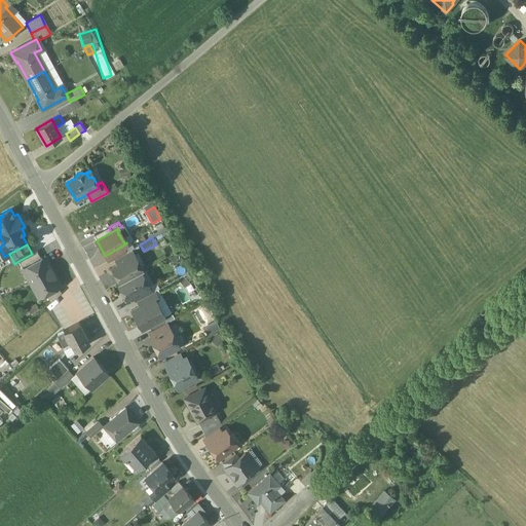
[(121,247),(106,256),(109,262),(115,259),(125,253),(121,247)]
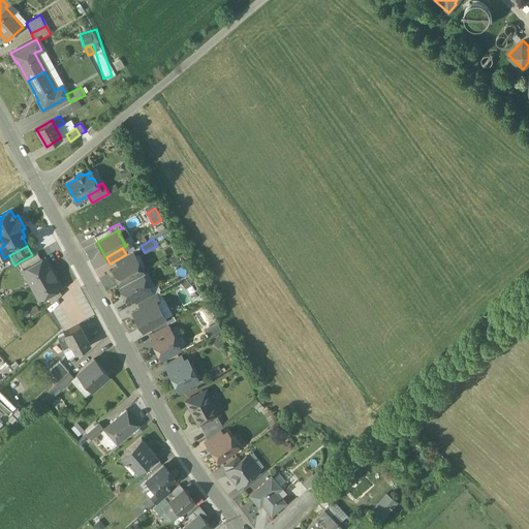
[(126,254),(116,260),(118,266),(130,258),(131,259),(135,257),(132,251),(126,254)]
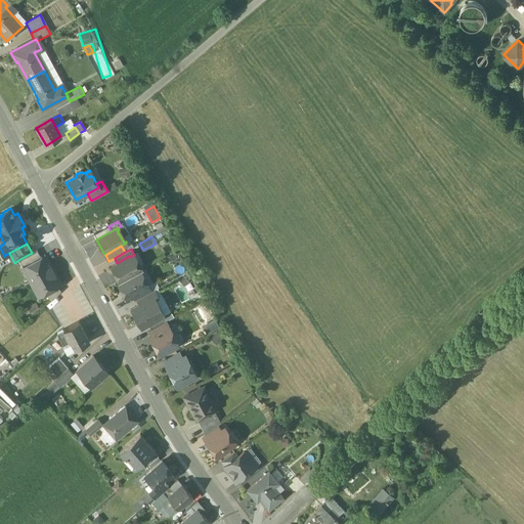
[(32,253),(18,260),(22,267),(40,257),(37,251),(32,253)]
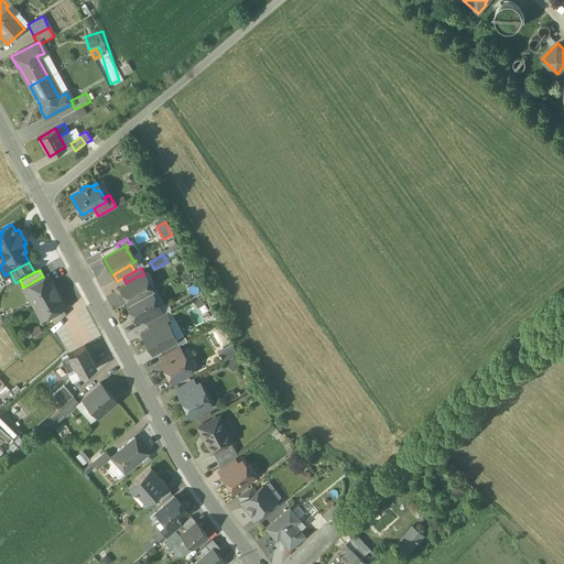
[(43,277),(23,288),(38,314),(45,310),(47,314),(62,307),(63,306),(55,291),(56,291),(47,274),(43,277)]
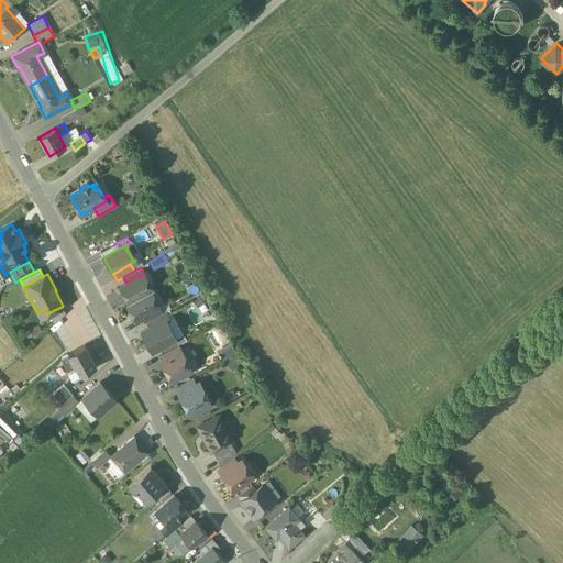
[(144,274),(140,276),(139,275),(125,283),(119,286),(128,304),(151,290),(153,289),(144,274)]
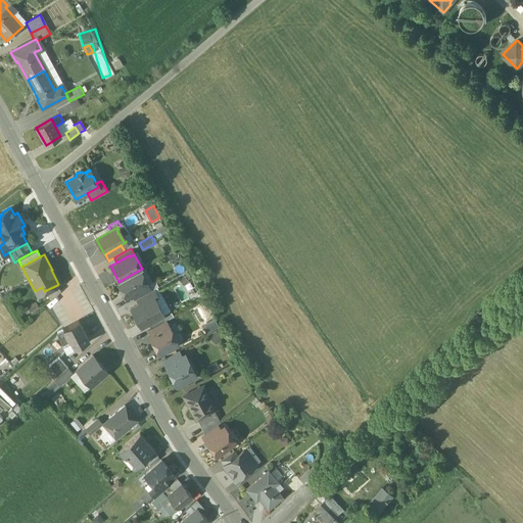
[(119,282),(117,282),(126,297),(132,293),(144,286),(147,284),(140,270),(119,282)]
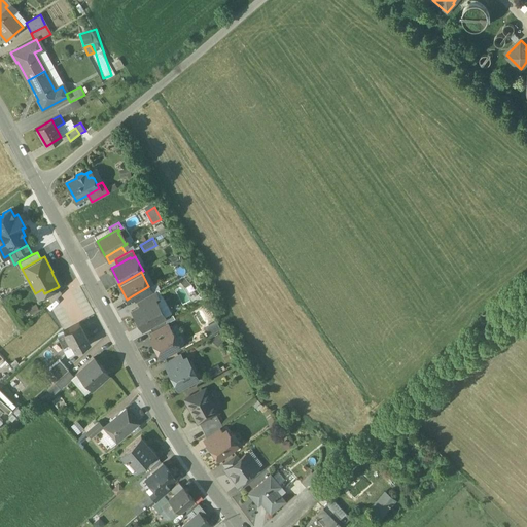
[(145,288),(133,295),(136,302),(138,301),(152,292),(148,286),(145,288)]
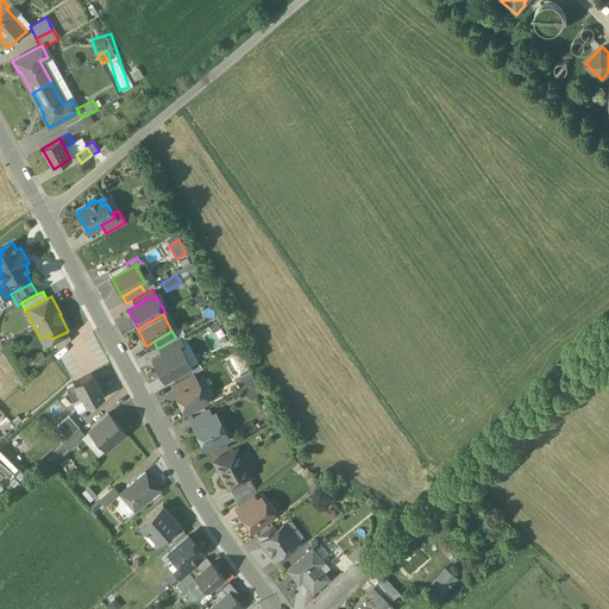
[(67,332),(51,339),(58,351),(70,339),(67,332)]
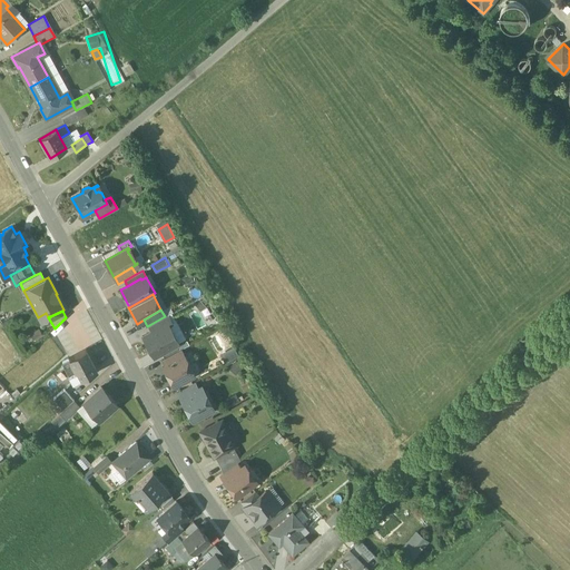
[(165,316),(149,325),(151,331),(166,323),(167,325),(170,323),(167,316),(165,316)]
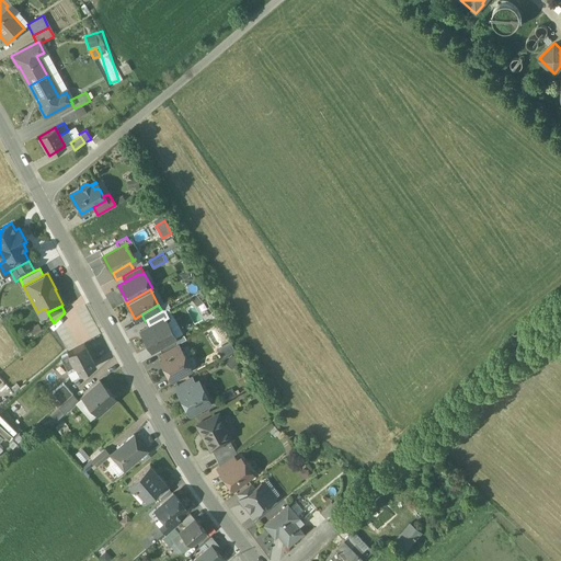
[(149,325),(140,331),(151,350),(174,338),(173,336),(174,333),(171,327),(168,327),(164,320),(163,318),(149,325)]
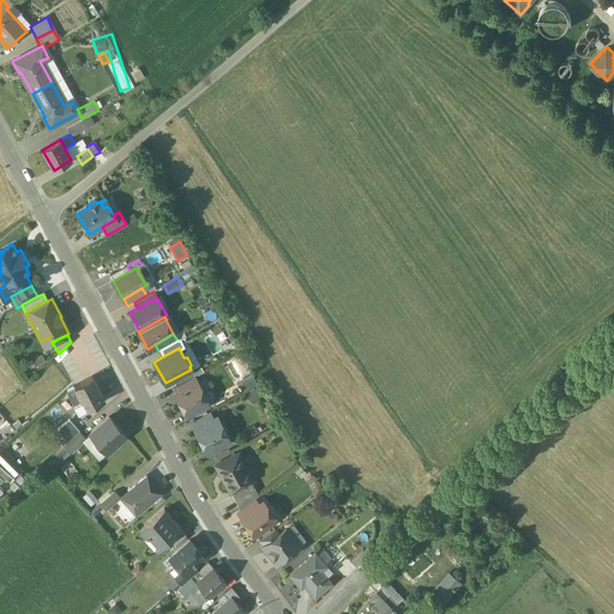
[(246,381),(250,379),(251,384),(256,381),(252,373),(239,379),(241,386),(247,384),(246,381)]
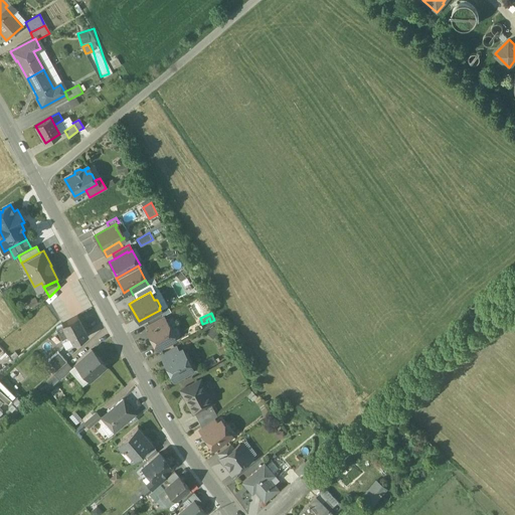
[(76,316),(56,327),(66,346),(71,343),(87,335),(76,316)]
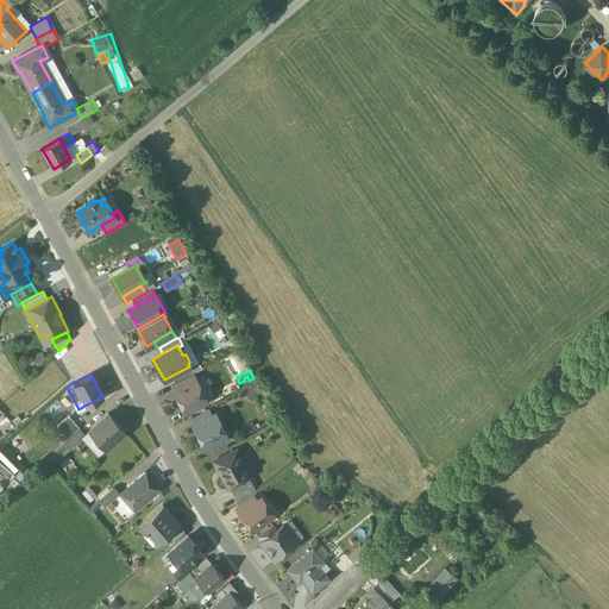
[(192,374),(173,384),(176,390),(195,381),(192,374)]
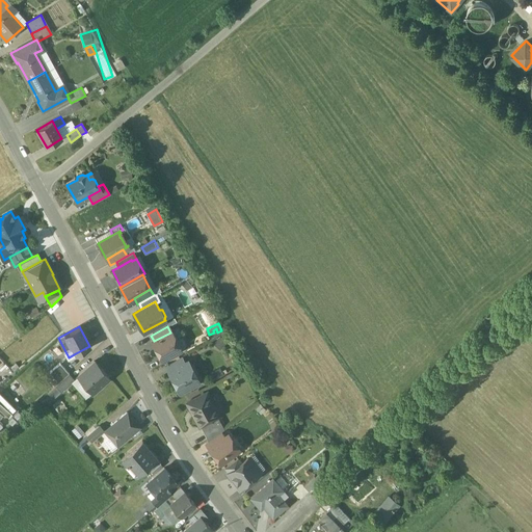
[(154,341),(152,342),(161,360),(178,351),(179,348),(177,345),(174,345),(173,342),(176,340),(171,333),(170,333),(154,341)]
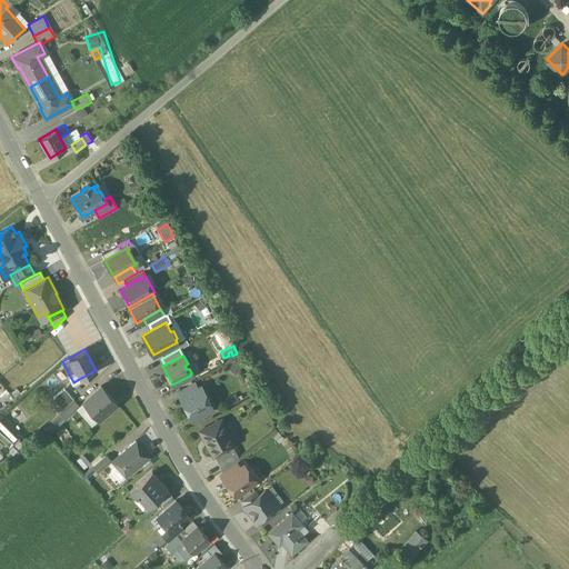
[(193,381),(178,390),(182,397),(193,391),(192,390),(197,388),(193,381)]
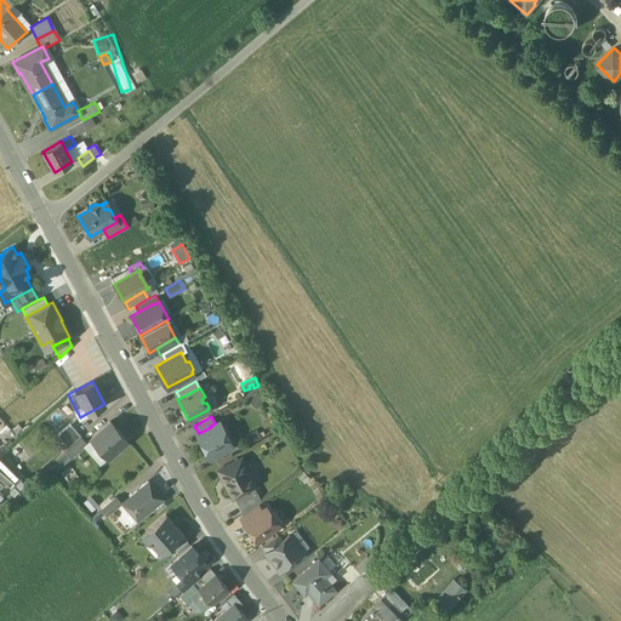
[(215,423),(210,426),(211,427),(199,433),(198,434),(203,444),(203,445),(209,457),(221,451),(222,451),(228,448),(229,446),(231,445),(227,440),(226,442),(222,433),(224,432),(218,421),(215,423)]
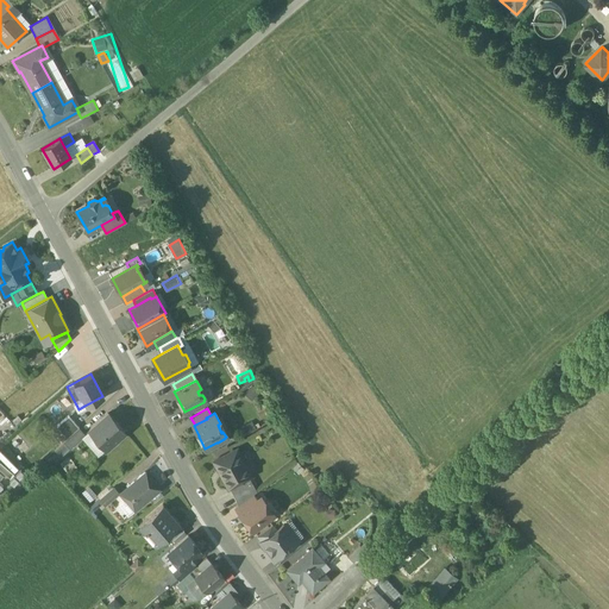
[(124,432),(107,414),(89,429),(106,449),(124,432)]
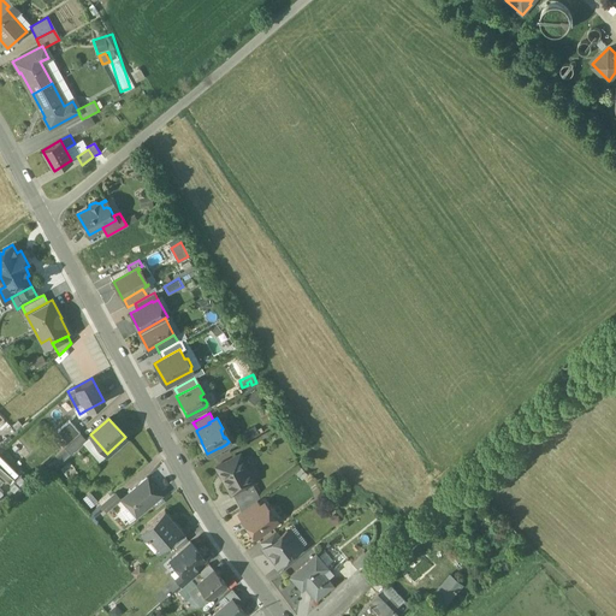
[(80,433),(69,421),(57,432),(67,444),(80,433)]
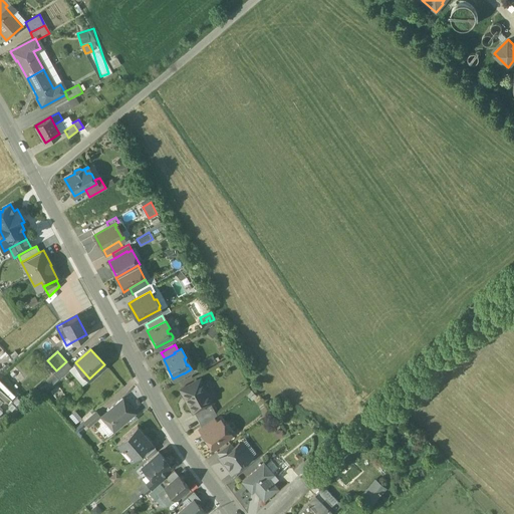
[(56,370),(53,373),(58,379),(71,366),(66,361),(56,370)]
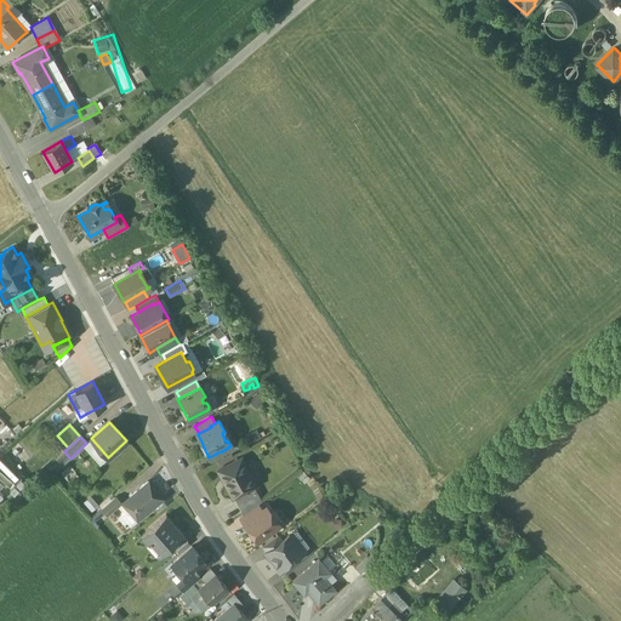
[(238,460),(218,469),(233,497),(234,497),(246,490),(251,499),(258,495),(254,486),(256,485),(250,473),(246,476),(238,460)]
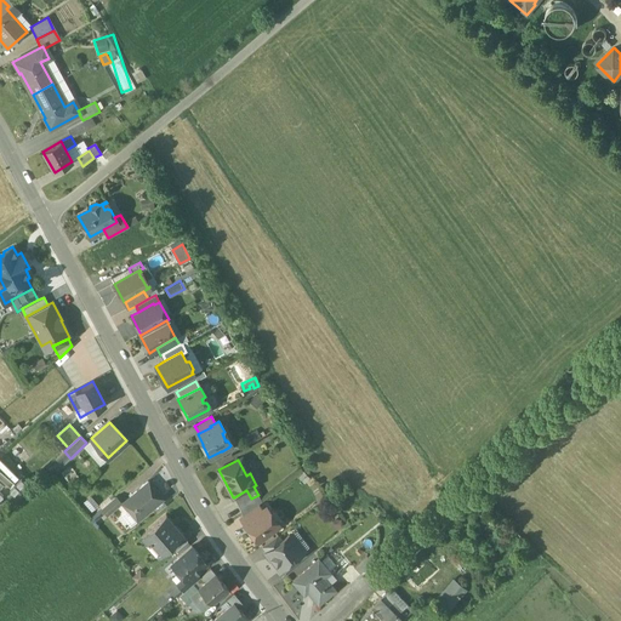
[(148,482),(121,502),(137,520),(163,499),(148,482)]
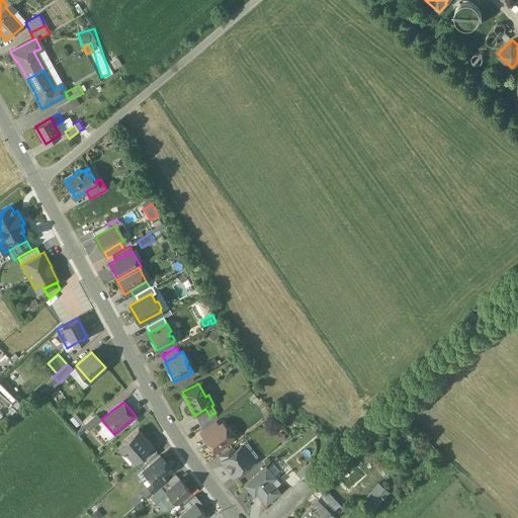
[(205,409),(195,415),(203,429),(216,420),(219,418),(216,413),(209,416),(205,409)]
